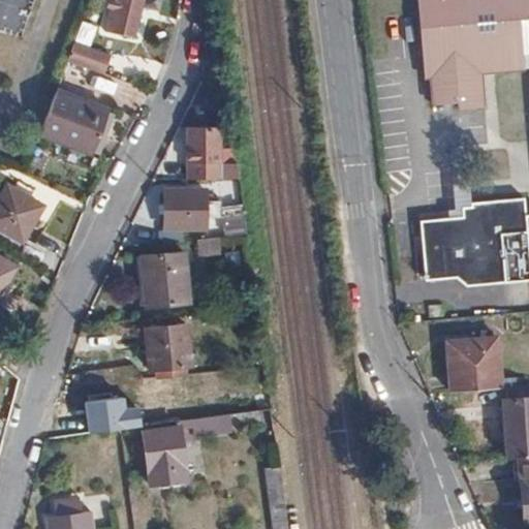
[(0,0),(0,26),(16,31),(26,0),(0,0)]
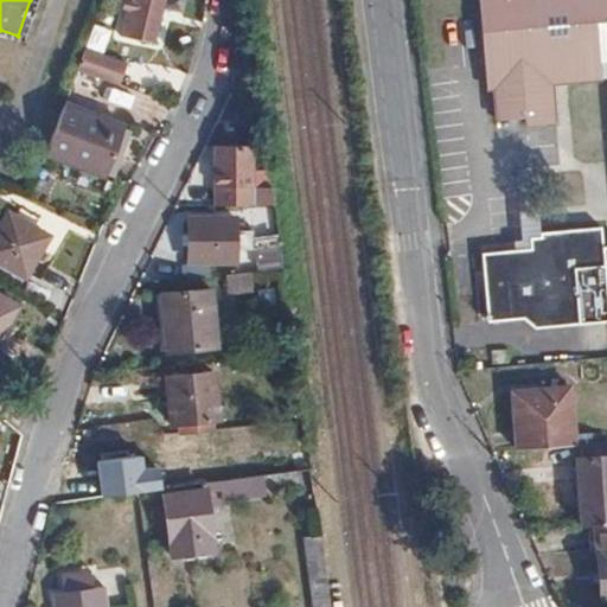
[(127,0),(121,32),(151,39),(160,0),(127,0)]
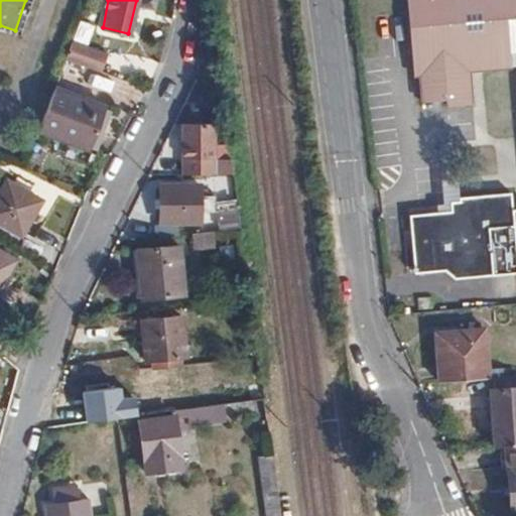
[(410,77),(411,77),(417,76),(408,0),(402,1),(410,77)]
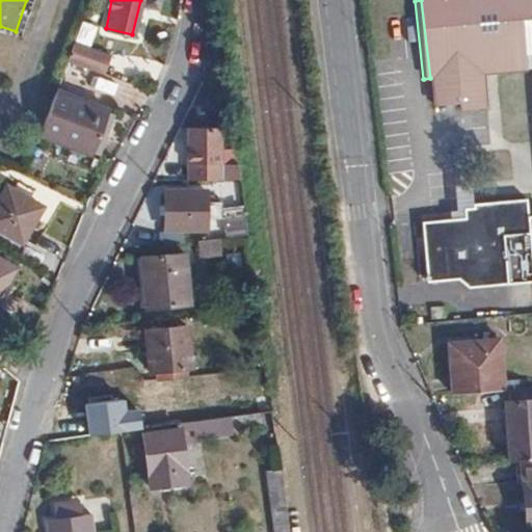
[(531,18),(529,0),(415,0),(415,1),(421,0),(430,78),(432,105),(453,104),(457,103),(457,109),(484,106),(480,73),(478,52),(495,50),(497,72),(509,70),(525,52),(526,65),(531,64),(531,18)]
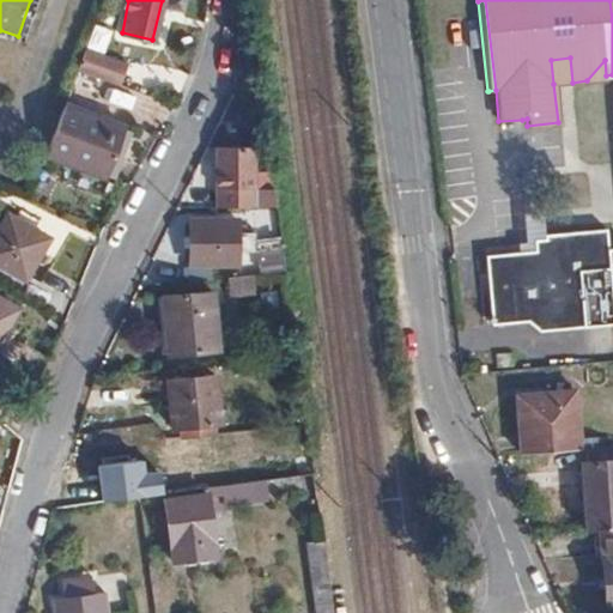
[(87,47),(79,68),(107,79),(121,85),(129,62),(87,47)]
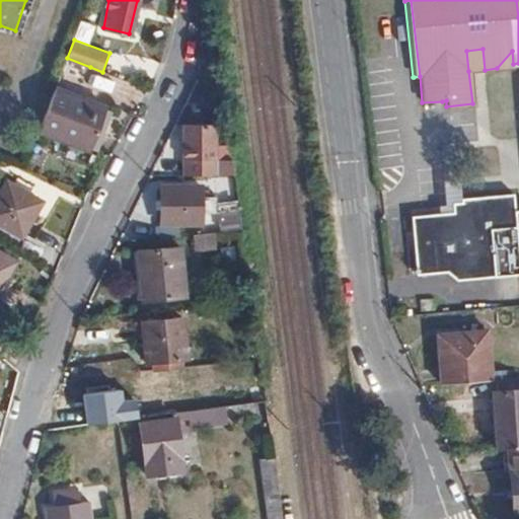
[(466,51),(468,71),(485,70),(483,49),(466,51)]
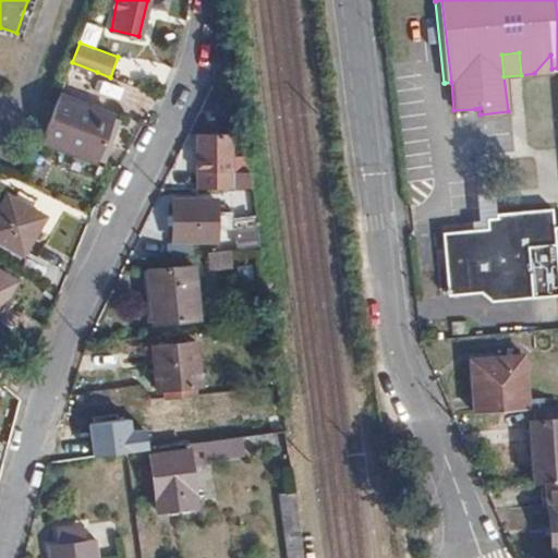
[(552,71),(552,69),(550,55),(534,73),(552,71)]
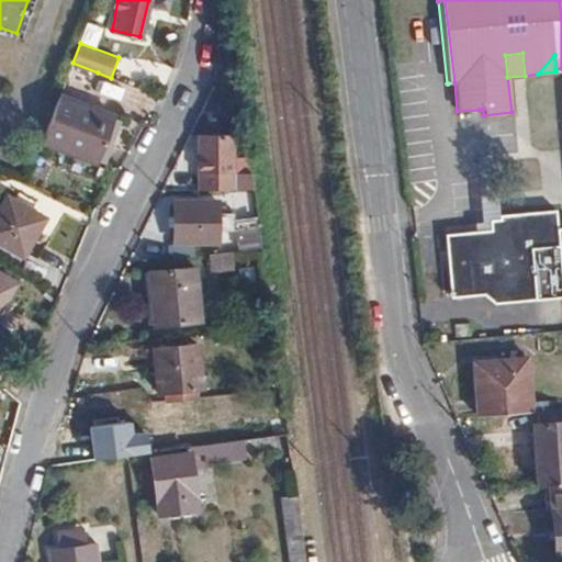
[(54,97),(37,138),(90,159),(107,119),(54,97)]
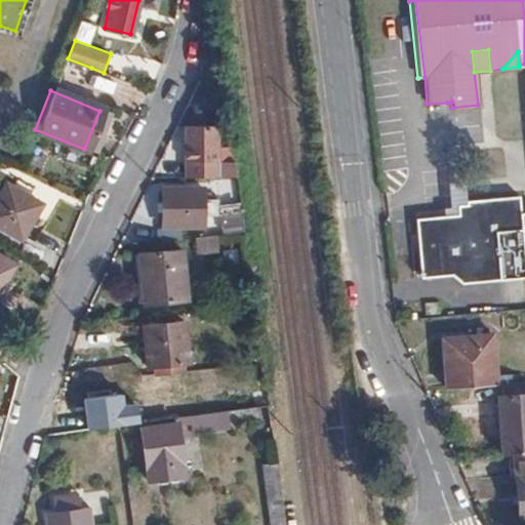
[(185,124),(185,175),(237,174),(235,159),(218,160),(217,124),(185,124)]
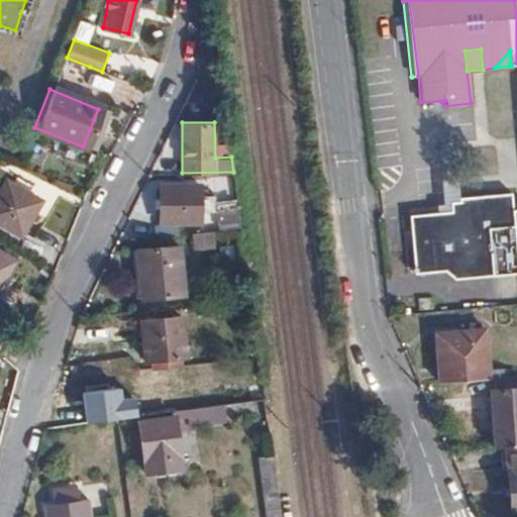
[(0,222),(25,237),(43,205),(10,184),(0,201),(0,222)]
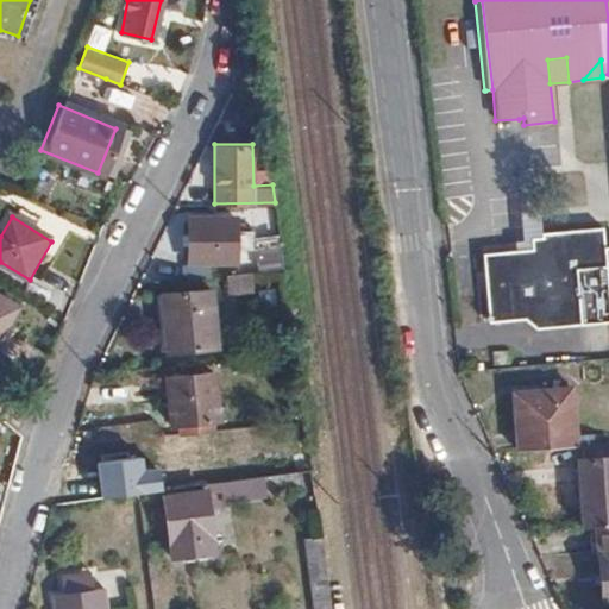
[(188,245),(188,259),(233,261),(233,249),(250,248),(249,226),(233,226),(233,218),(188,217),(188,232),(188,245)]
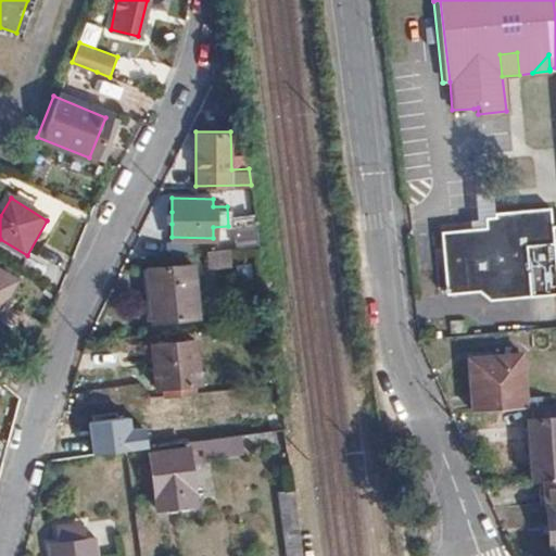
[(234,214),(237,235),(252,232),(249,212),(234,214)]
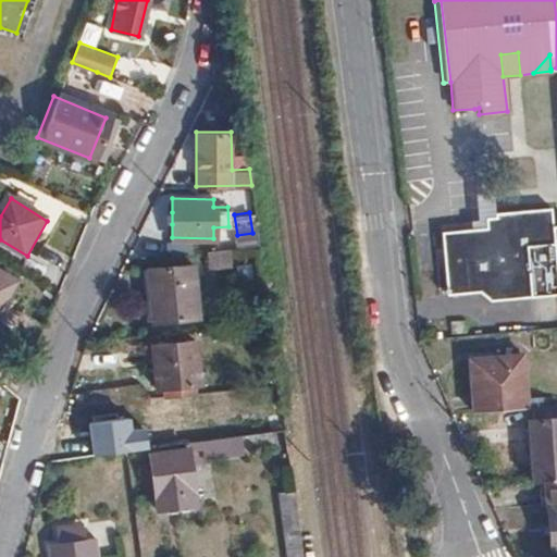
[(222,249),(222,246),(207,248),(207,265),(226,262),(225,249),(222,249)]
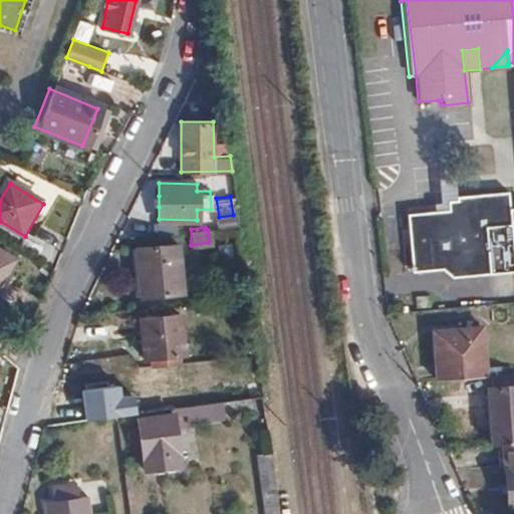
[(497,276),(496,263),(495,250),(494,239),(408,249),(412,285),(497,276)]
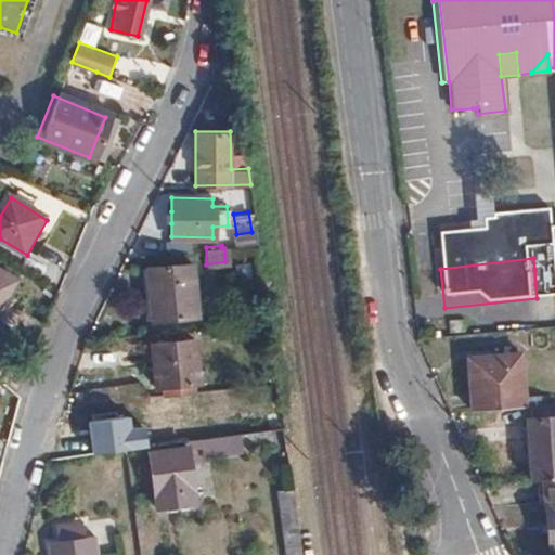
[(199,321),(194,265),(151,270),(156,326),(199,321)]
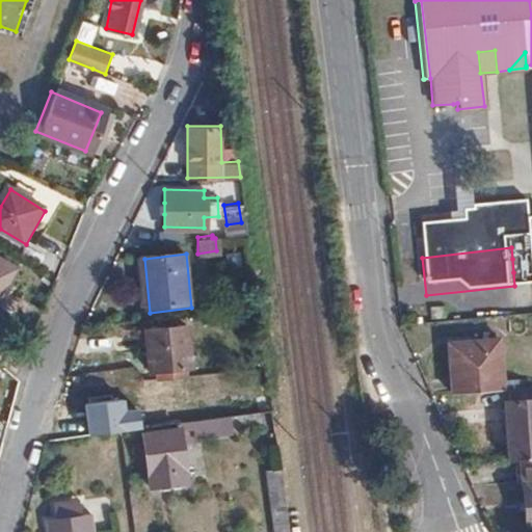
[(513,272),(531,270),(531,257),(512,259),(513,272)]
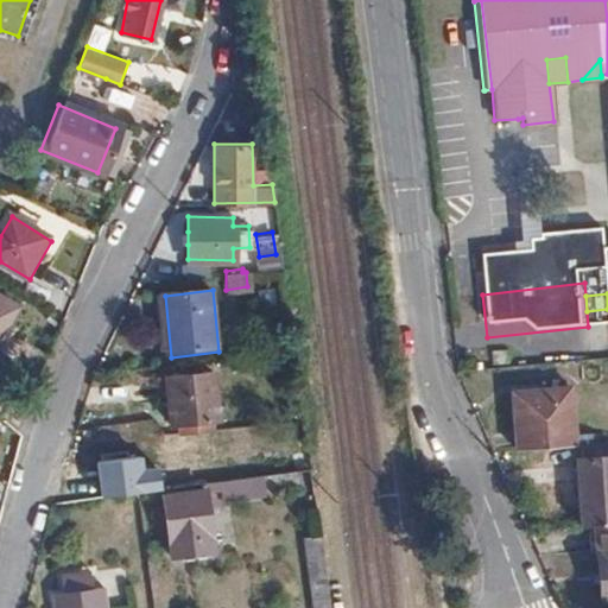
[(0,331),(14,308),(0,298),(0,331)]
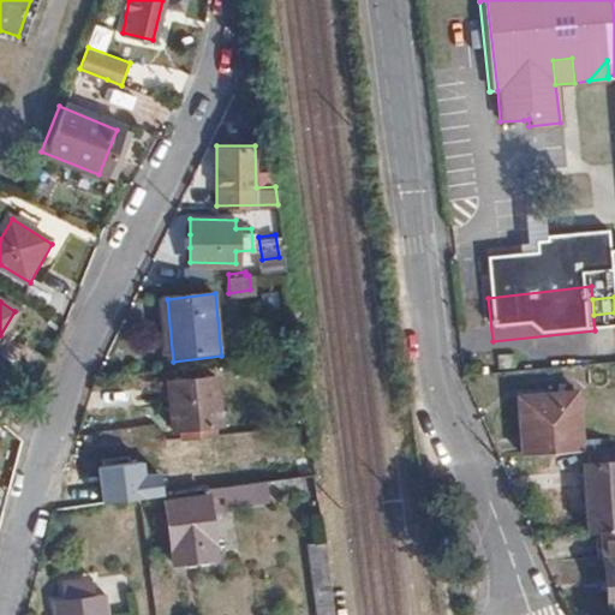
[(220,424),(214,376),(167,383),(173,429),(220,424)]
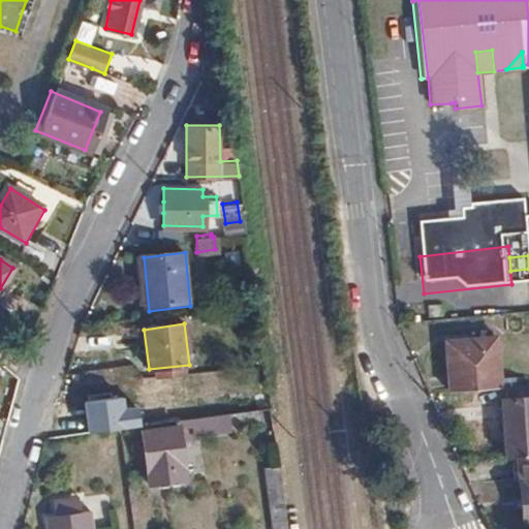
[(450,390),(498,385),(494,337),(445,341),(450,390)]
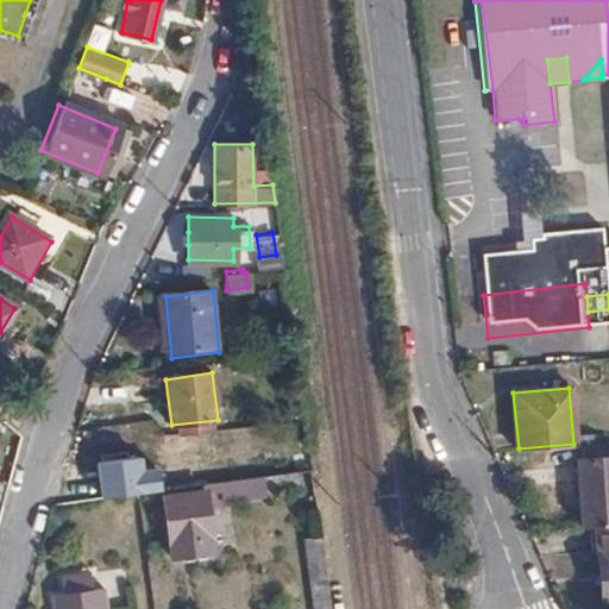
[(107,449),(127,446),(125,427),(105,429),(107,449)]
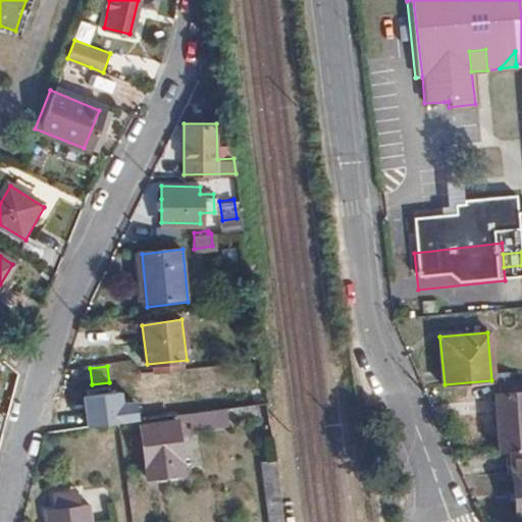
[(521,449),(521,378),(497,380),(498,390),(492,392),(499,451),(510,450),(521,449)]
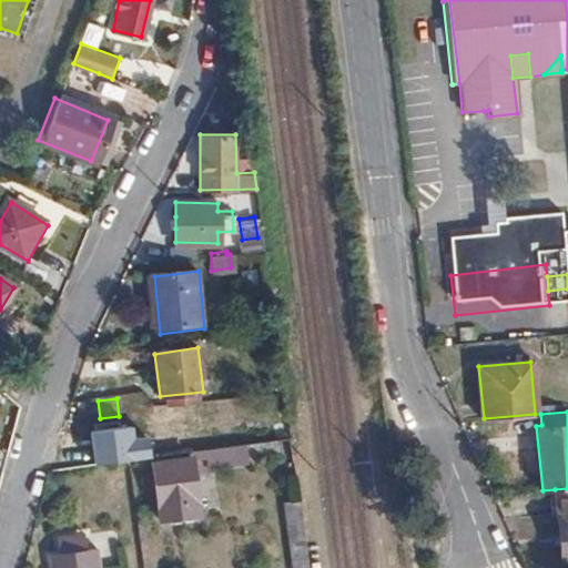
[(103,464),(122,462),(119,416),(100,418),(103,464)]
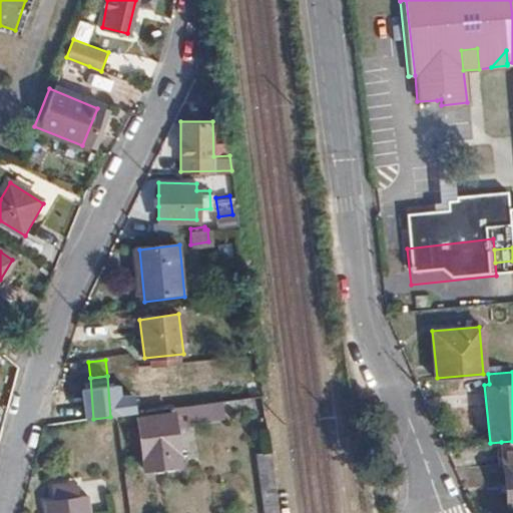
[(187,424),(266,414),(263,398),(185,407),(187,424)]
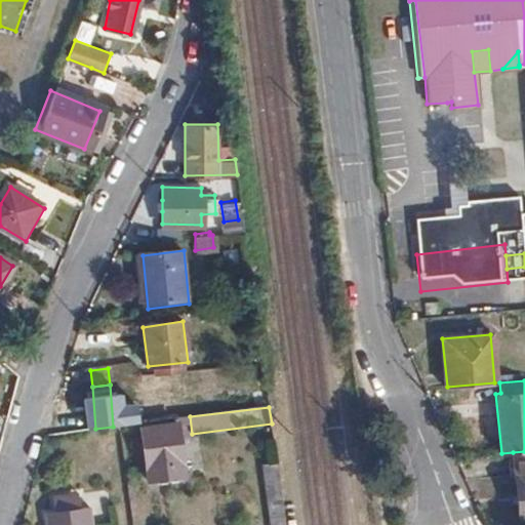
[(183,474),(178,426),(144,431),(148,478),(183,474)]
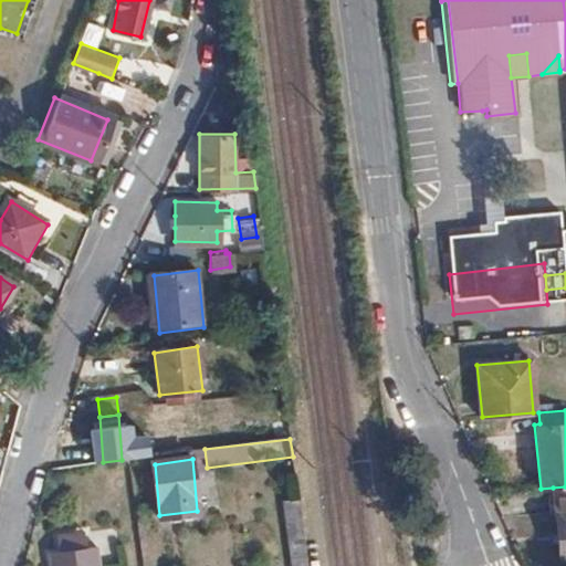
[(565,486),(553,488),(558,556),(565,556),(565,486)]
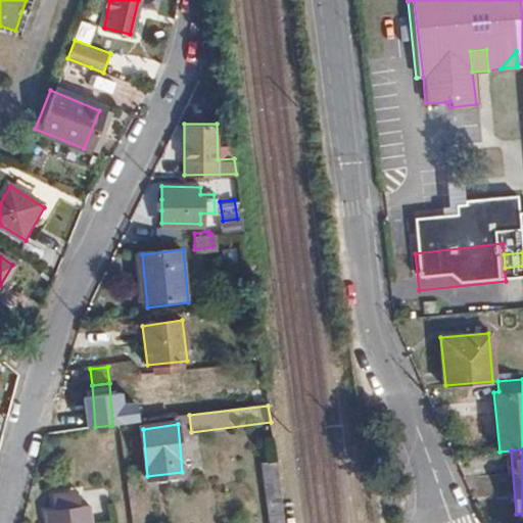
[(282,522),(274,460),(262,462),(269,522),(282,522)]
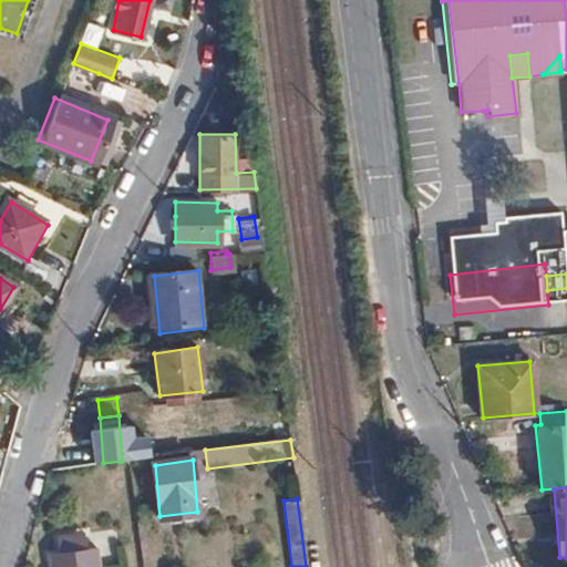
[(83,548),(83,535),(54,535),(54,549),(83,548)]
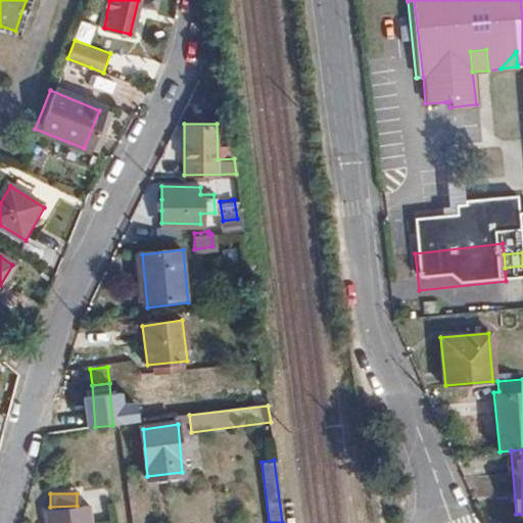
[(97,522),(96,506),(54,511),(55,522),(97,522)]
